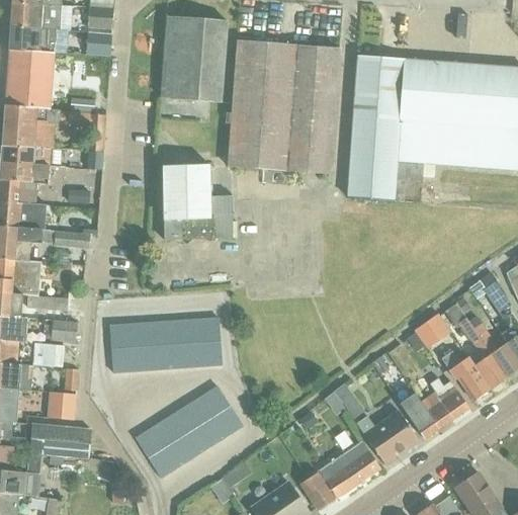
[(90,0),(90,6),(114,8),(114,0),(90,0)]
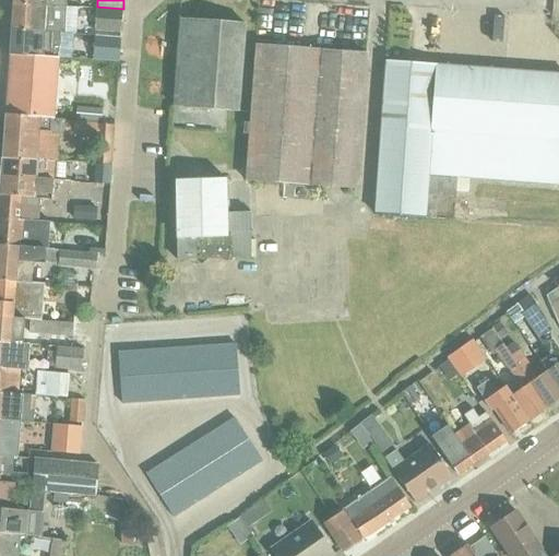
[(13,1),(12,26),(64,32),(67,6),(13,1)]
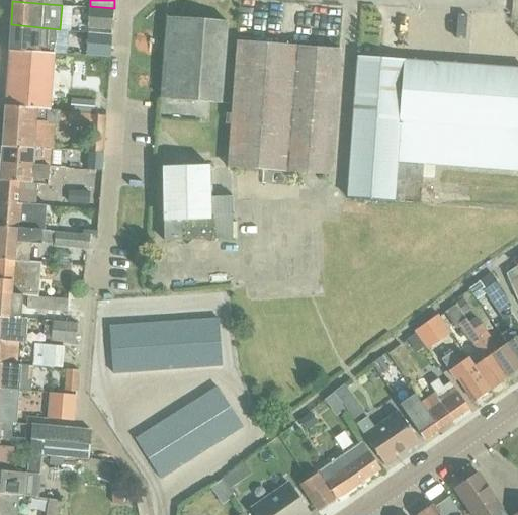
[(114,8),(90,6),(88,27),(112,28),(114,8)]
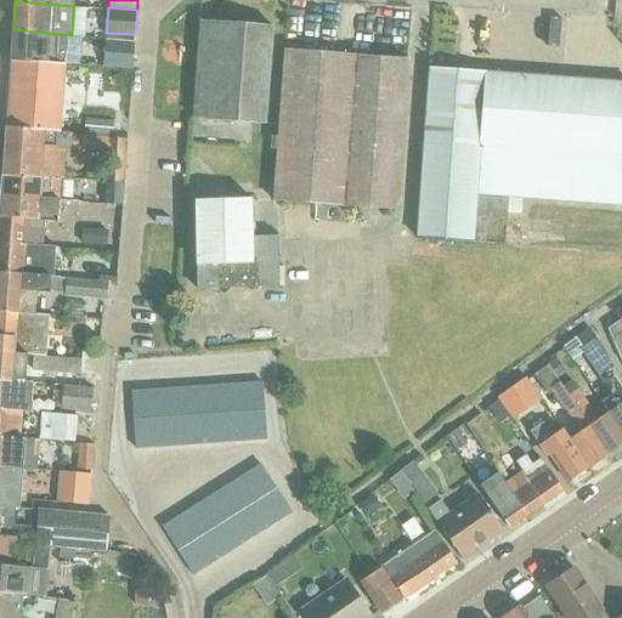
[(194,117),(266,123),(273,26),(202,20),(194,117)]
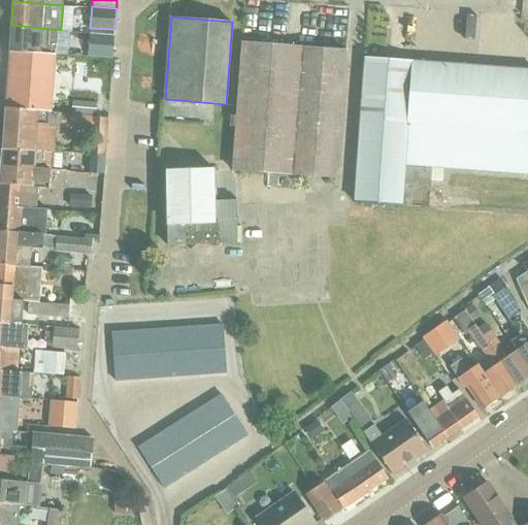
[(72,42),(73,31),(11,25),(9,48),(56,53),(56,52),(65,53),(66,42),(72,42)]
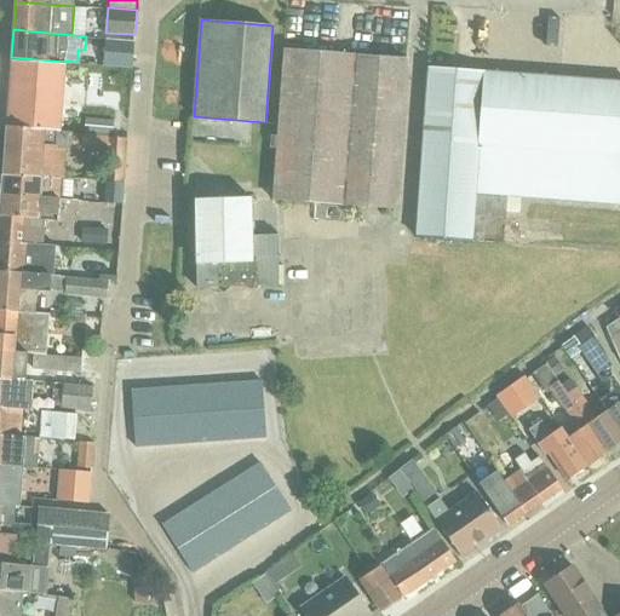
[(104,63),(132,65),(135,39),(107,36),(104,63)]
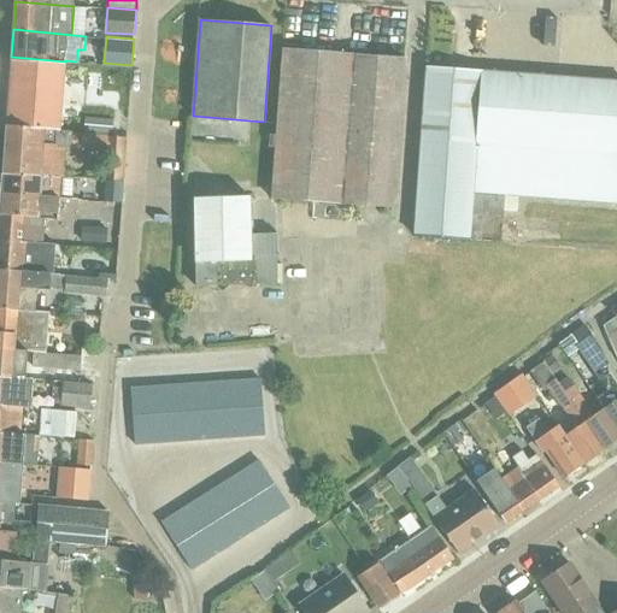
[(271,196),(392,206),(403,57),(282,48),(271,196)]
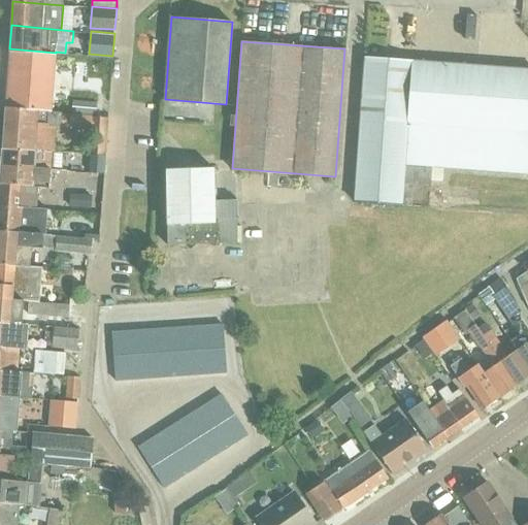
[(9,48),(5,106),(52,110),(56,53),(9,48)]
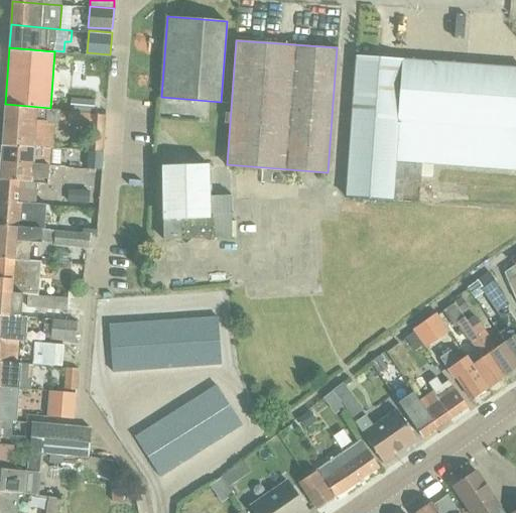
[(433,175),(434,162),(515,167),(515,159),(515,66),(356,55),(345,196),(391,200),(393,177),(422,179),(423,175),(433,175)]
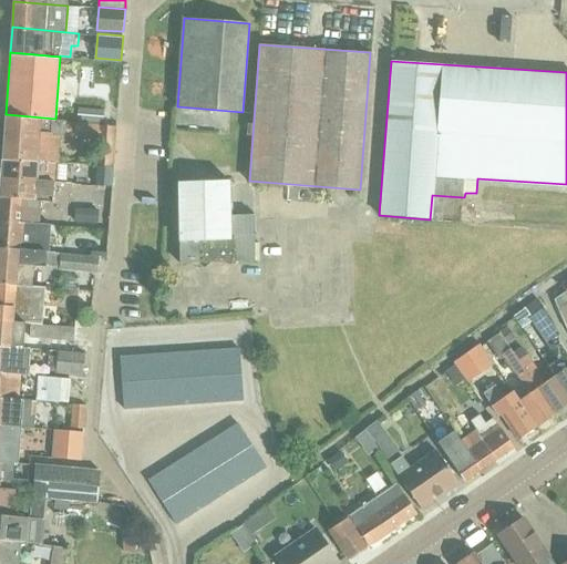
[(6,114),(2,159),(34,161),(57,162),(57,161),(58,161),(60,132),(66,133),(65,135),(99,137),(98,164),(114,165),(116,125),(100,123),(100,122),(55,119),(6,114)]
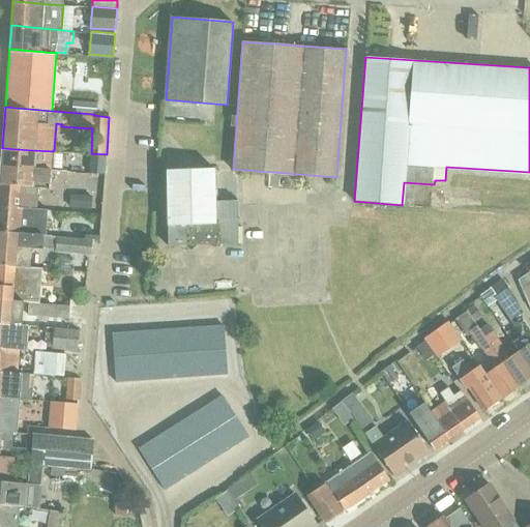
[(2,148),(0,166),(50,171),(51,168),(53,151),(32,150),(2,148)]
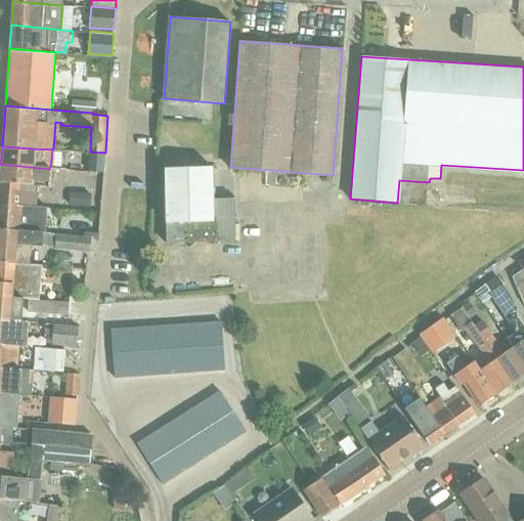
[(102,171),(103,154),(91,153),(90,170),(102,171)]
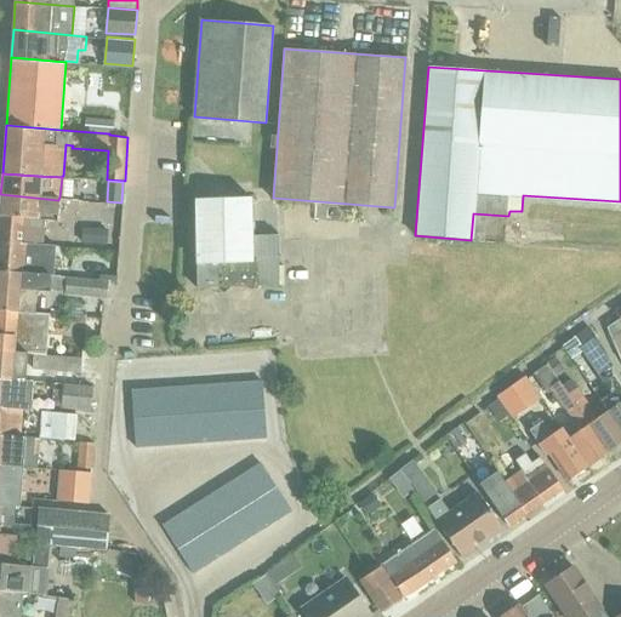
[(0,194),(0,203),(0,241),(44,245),(44,244),(45,218),(58,218),(60,196),(58,200),(0,194)]
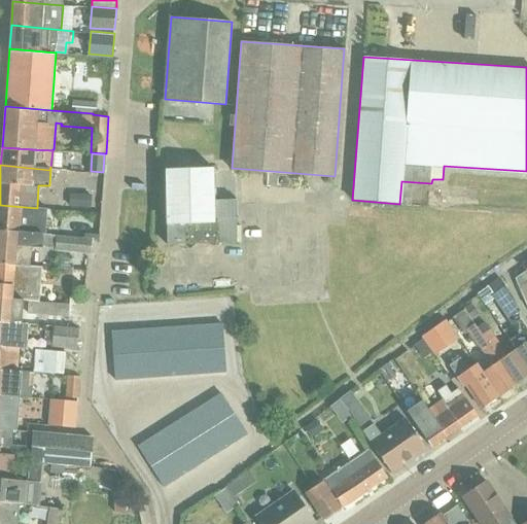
[(167,169),(168,243),(237,241),(236,199),(214,200),(213,167),(167,169)]
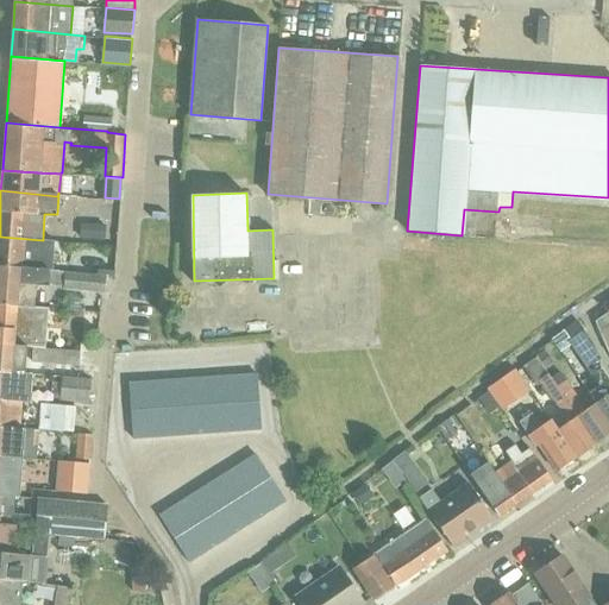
[(0,237),(0,265),(52,269),(54,250),(54,240),(43,239),(43,240),(0,237)]
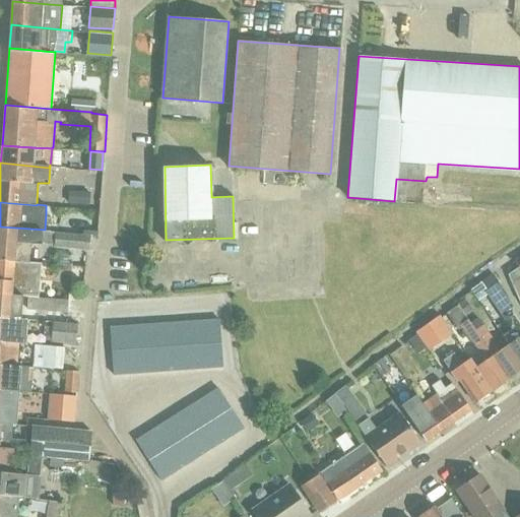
[(0,227),(0,258),(29,261),(30,243),(43,243),(43,242),(55,243),(55,246),(89,248),(90,233),(83,232),(56,230),(56,231),(45,230),(0,227)]
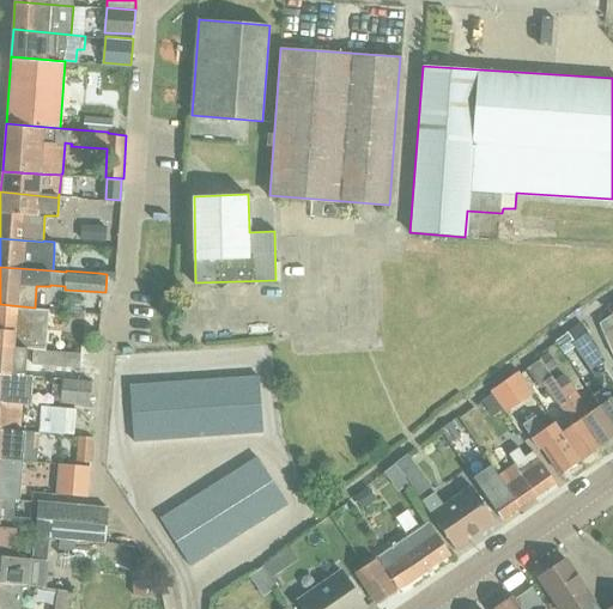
[(0,304),(0,345),(26,347),(34,348),(46,349),(49,309),(35,308),(0,304)]
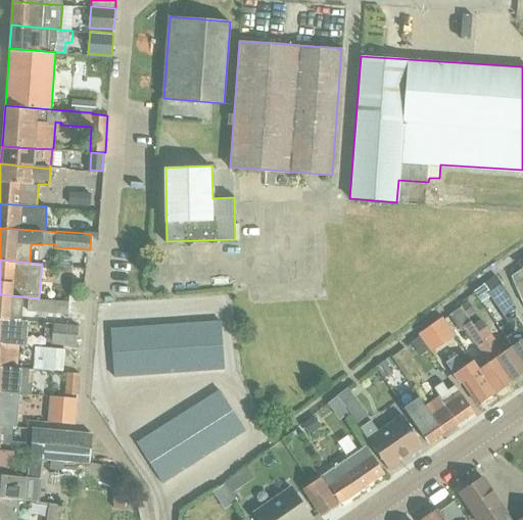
[(522,269),(521,267),(511,275),(522,301),(522,269)]
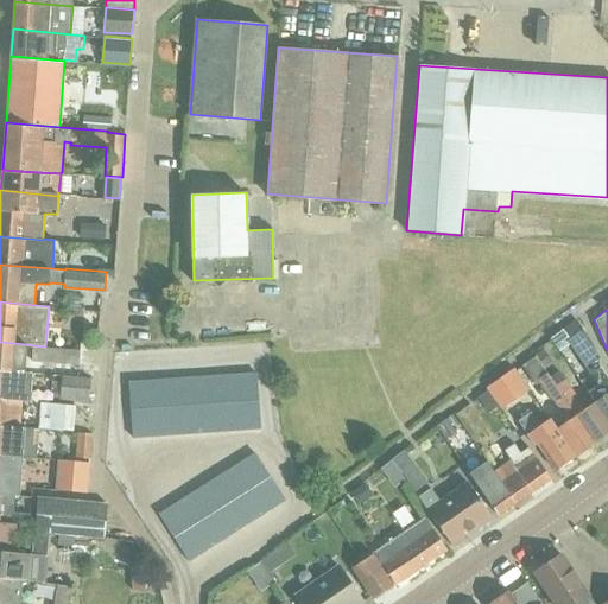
[(595,401),(607,420),(607,379),(597,364),(599,356),(591,339),(581,328),(568,338),(599,383),(589,389),(596,399),(594,400),(595,401)]
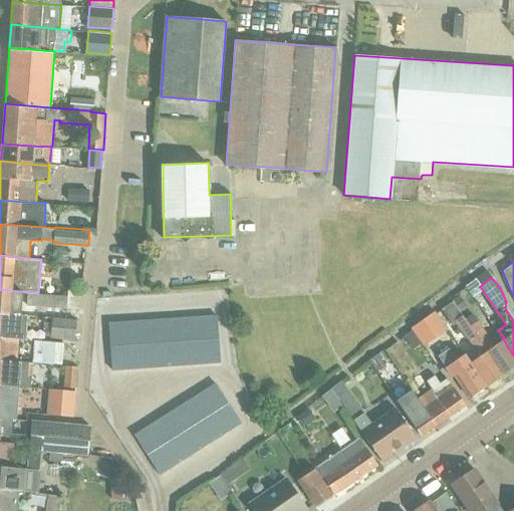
[(0,289),(0,312),(20,314),(22,291),(0,289)]
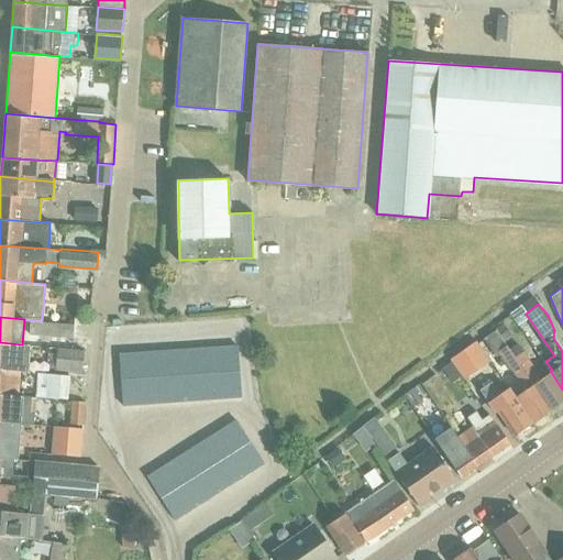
[(31,320),(30,333),(43,335),(44,321),(42,321),(31,320)]
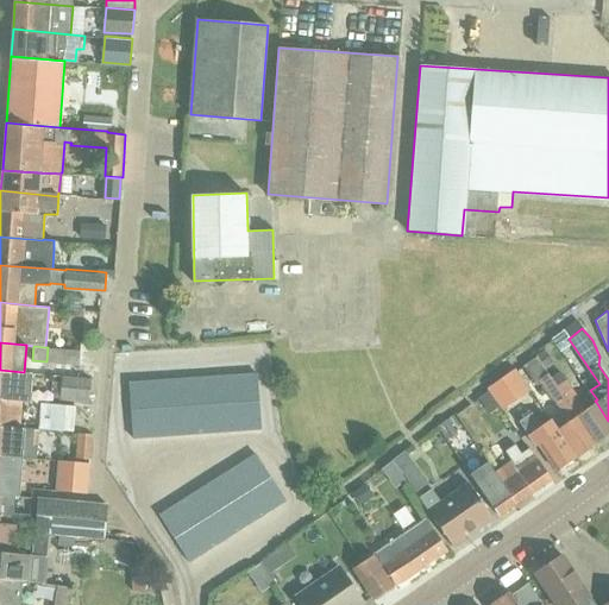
[(46,361),(79,364),(80,350),(48,347),(46,361)]
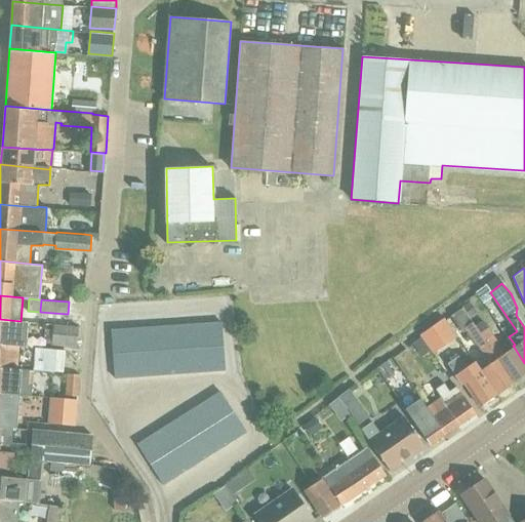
[(524,373),(524,363),(513,346),(505,352),(483,320),(486,317),(473,299),(461,307),(514,382),(524,373)]
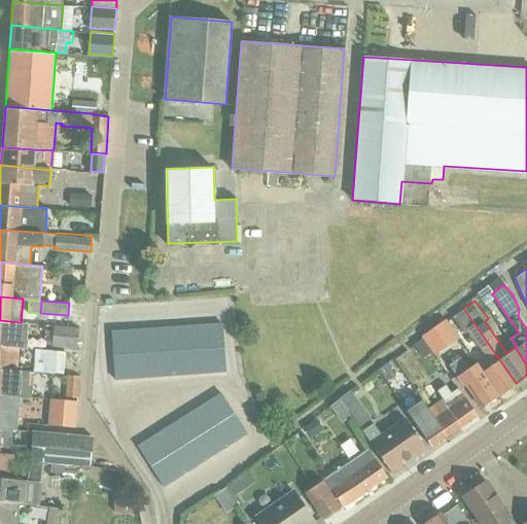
[(516,383),(463,308),(454,315),(465,332),(467,330),(491,364),(482,371),(499,395),(516,383)]
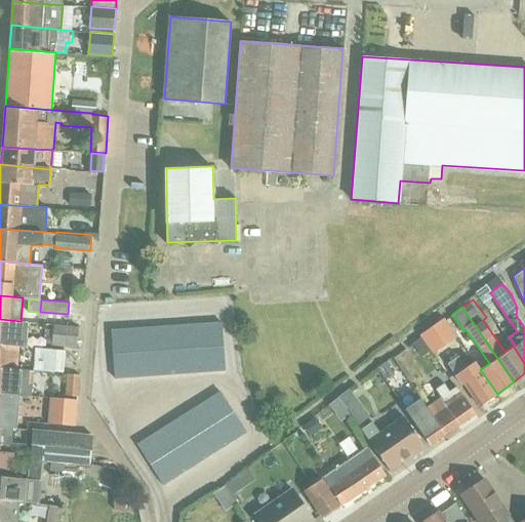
[(0,319),(0,343),(18,345),(28,346),(30,322),(21,321),(0,319)]
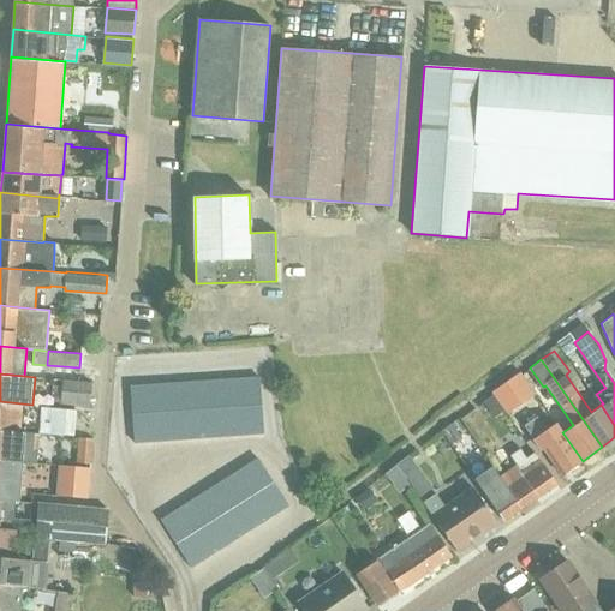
[(245,376),(231,377),(232,406),(246,405),(245,376)]
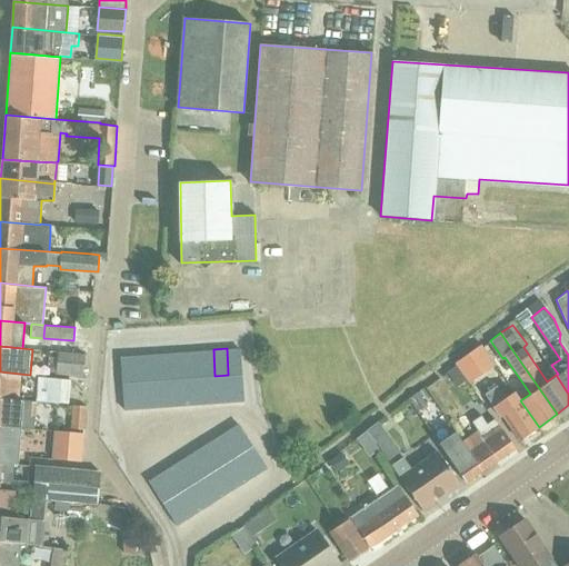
[(239,348),(227,348),(228,375),(241,374),(239,348)]
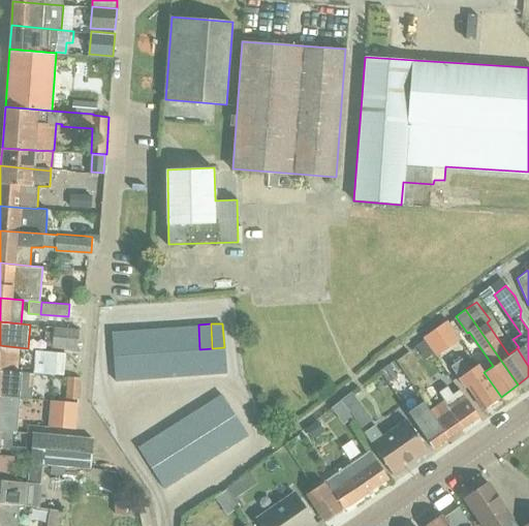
[(198,325),(186,326),(188,349),(199,349),(198,325)]
